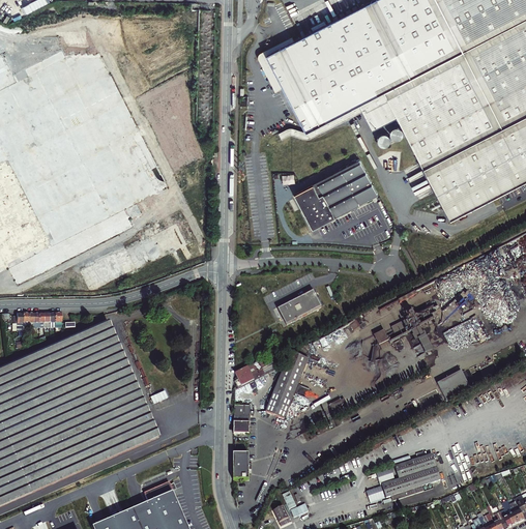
[(27,9),(44,4),(41,0),(31,0),(25,2),(27,9)]
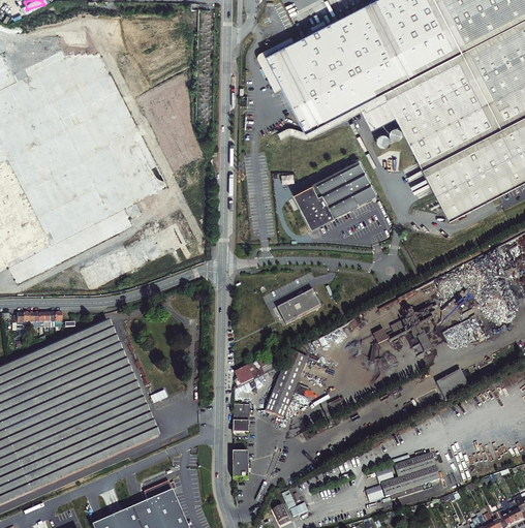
[(524,0),(372,0),(372,1),(358,8),(352,8),(334,18),(334,21),(327,24),(325,21),(311,27),(313,31),(305,35),(302,33),(302,37),(292,40),(291,37),(259,54),(258,58),(266,72),(275,92),(283,88),(306,133),(302,133),(291,128),(286,129),(278,133),(281,138),(289,134),(303,138),(306,138),(362,112),(371,131),(398,118),(420,161),(419,165),(432,191),(435,191),(449,219),(524,180),(524,0)]
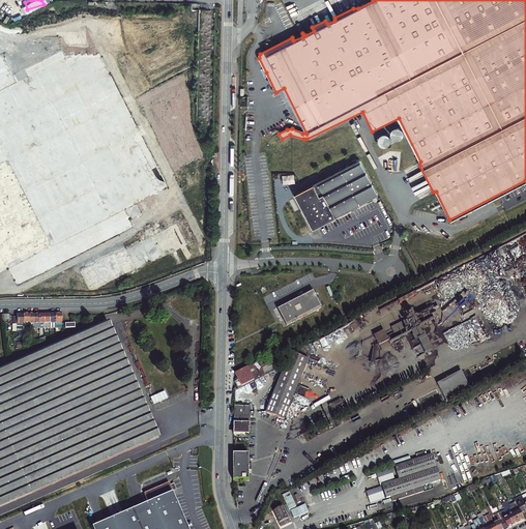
[(197,11),(188,10),(187,30),(196,31),(197,11)]
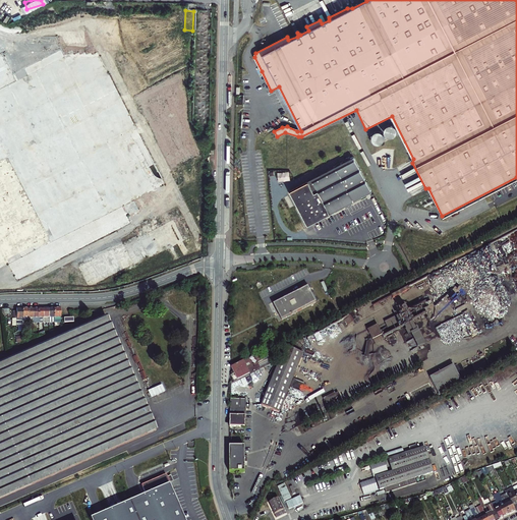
[(383,126),(382,134),(371,132),(369,145),(381,147),(382,137),(392,139),(393,128),(383,126)]
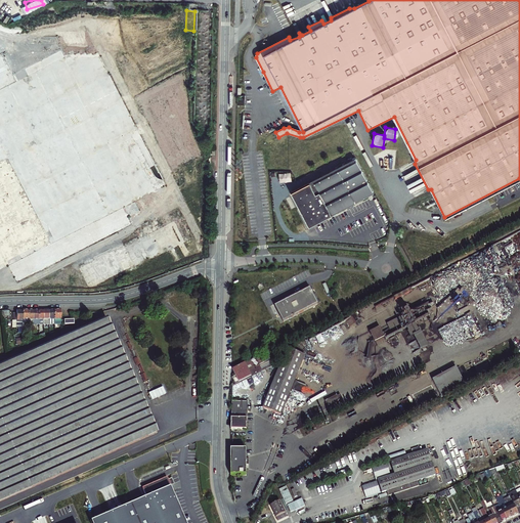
[(373,195),(356,161),(291,193),(308,228),(373,195)]
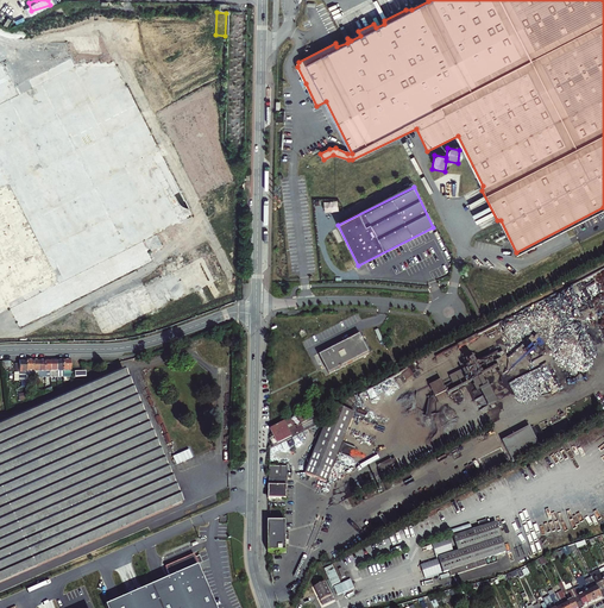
[(356,337),(315,357),(325,376),(365,356),(356,337)]
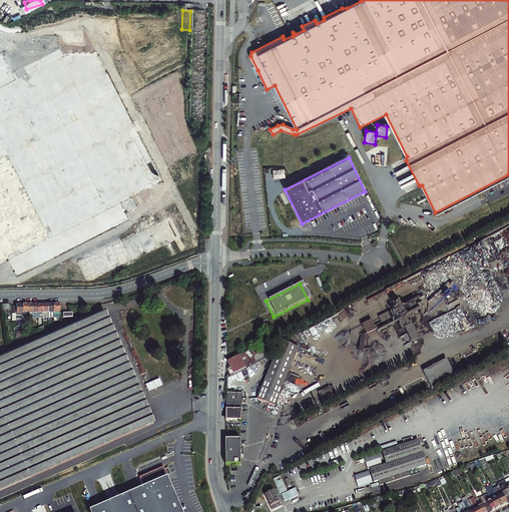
[(19,315),(19,304),(13,305),(13,308),(9,308),(9,315),(19,315)]
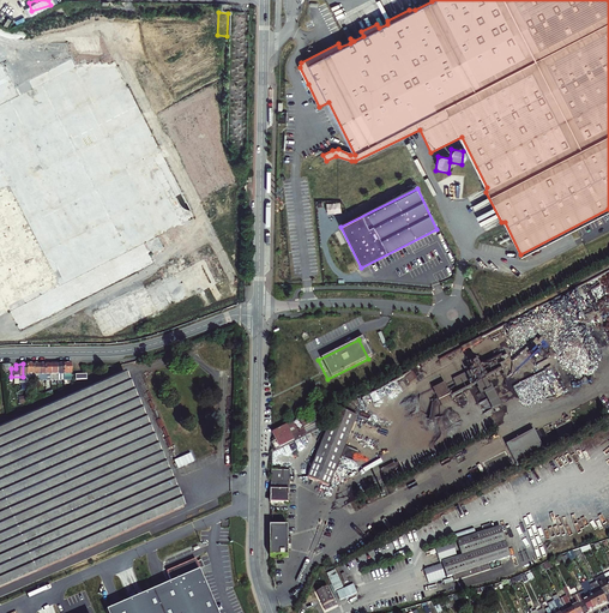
[(0,586),(29,574),(143,524),(151,521),(181,508),(161,462),(120,372),(13,419),(0,425),(0,586)]
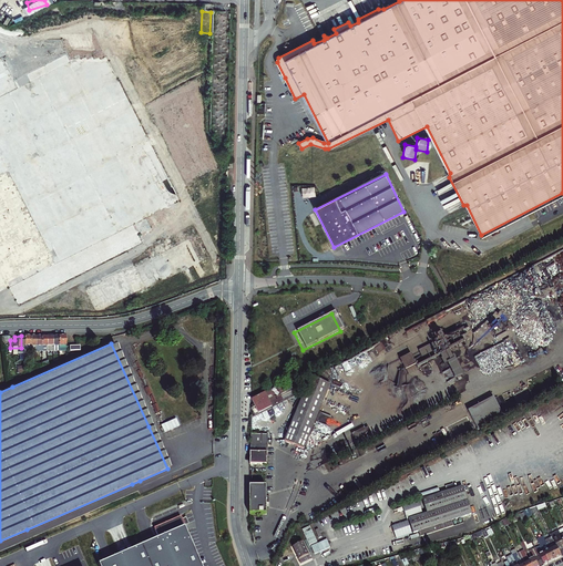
[(131,367),(149,415),(162,410),(164,419),(154,422),(159,434),(184,425),(186,431),(195,428),(187,409),(177,412),(174,401),(159,407),(142,362),(131,367)]
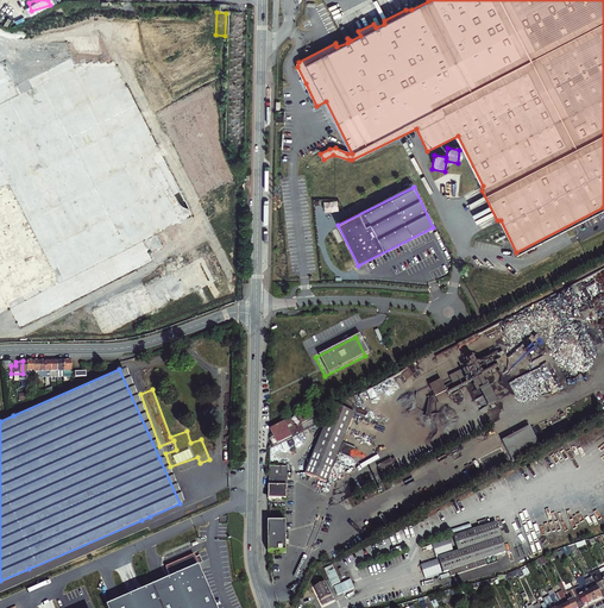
[(352,415),(331,406),(302,475),(322,483),(352,415)]
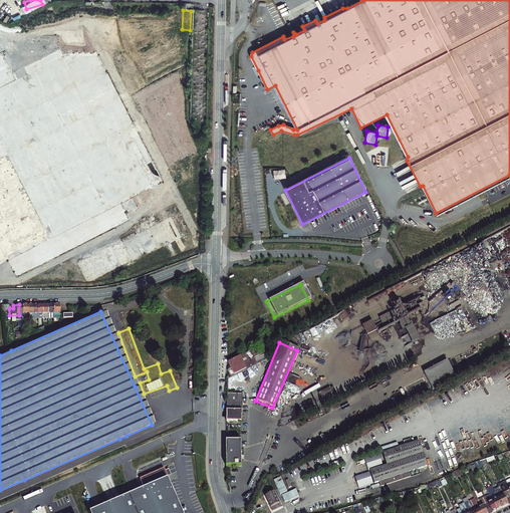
[(245,361),(242,355),(225,363),(228,370),(224,371),(224,372),(227,378),(268,358),(265,353),(262,355),(261,353),(245,361)]
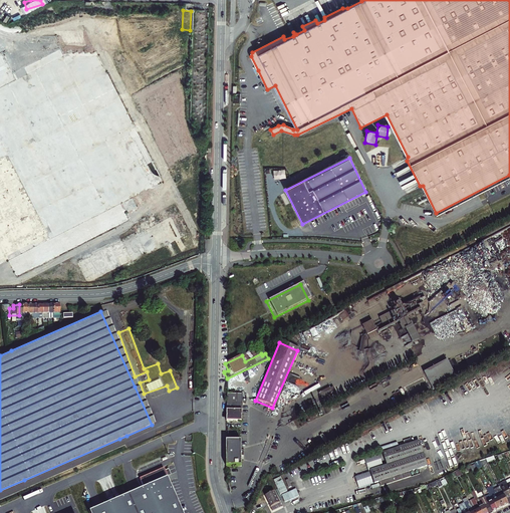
[(441,362),(419,374),(426,390),(450,378),(441,362)]
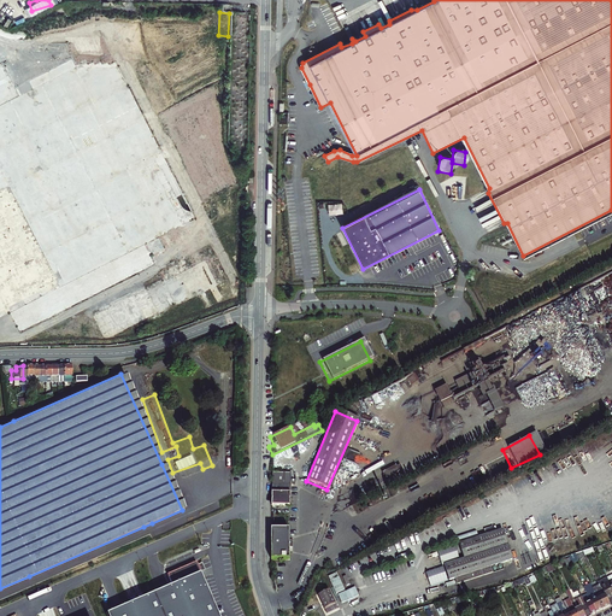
[(268,474),(268,508),(286,508),(287,474),(268,474)]
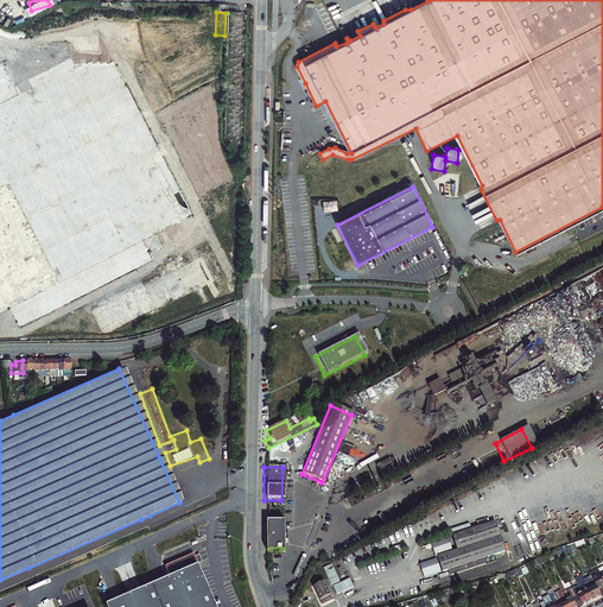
[(262,537),(261,555),(280,554),(280,524),(262,524),(262,537)]
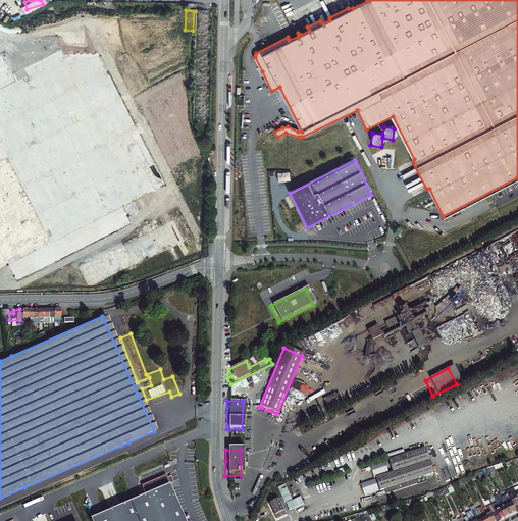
[(427,455),(391,466),(395,478),(376,483),(380,496),(434,479),(427,455)]
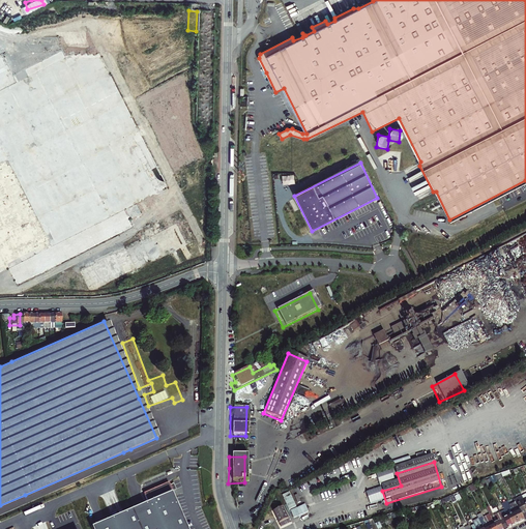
[(493,482),(488,485),(488,487),(490,489),(491,491),(496,489),(493,482)]
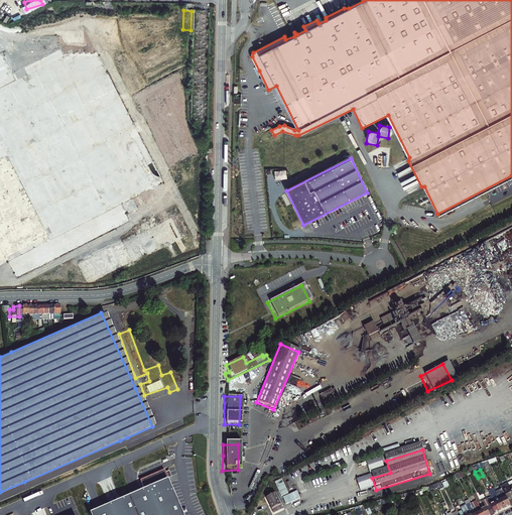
[(140,490),(85,514),(177,514),(166,491),(167,490),(164,480),(167,478),(165,473),(161,474),(160,471),(136,481),(140,490)]
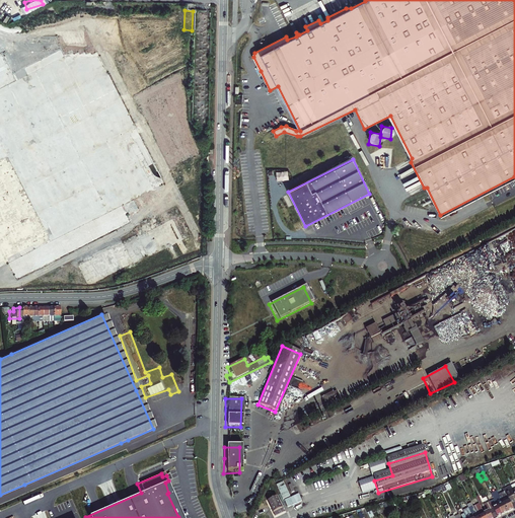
[(514,502),(508,490),(501,493),(503,498),(511,513),(514,510),(511,503),(514,502)]
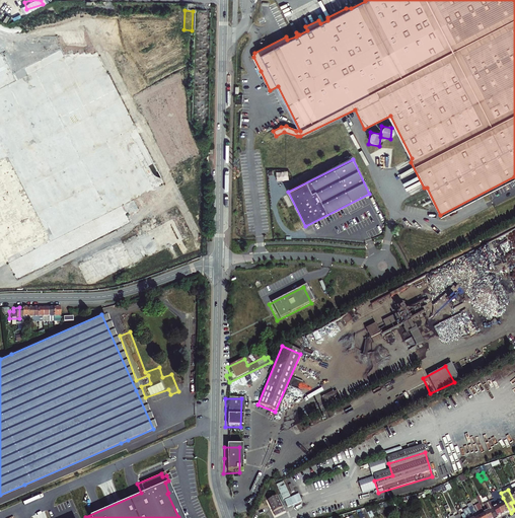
[(494,495),(489,498),(491,503),(493,507),(494,509),(498,517),(502,517),(505,516),(497,501),(496,498),(494,495)]
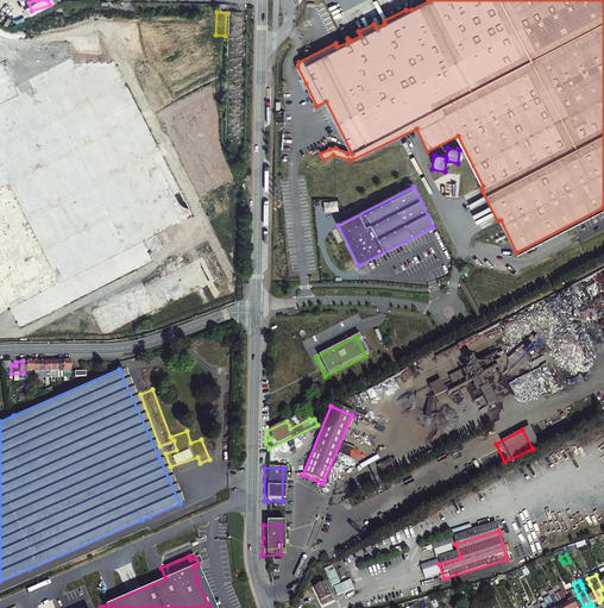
[(599,602),(590,584),(586,585),(585,583),(582,584),(592,606),(599,602)]
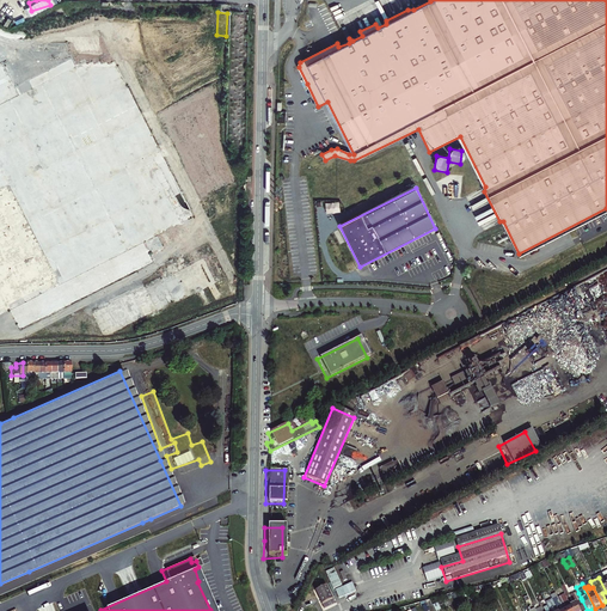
[(311,594),(318,608),(329,603),(323,588),(311,594)]
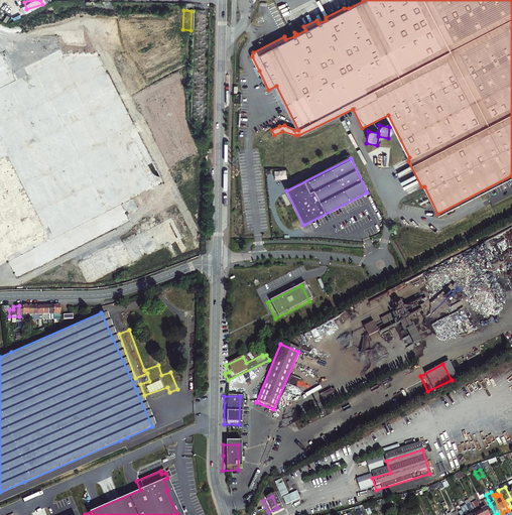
[(484,514),(483,512),(479,505),(479,504),(477,505),(473,496),(471,498),(474,504),(476,508),(476,509),(478,514),(484,514)]
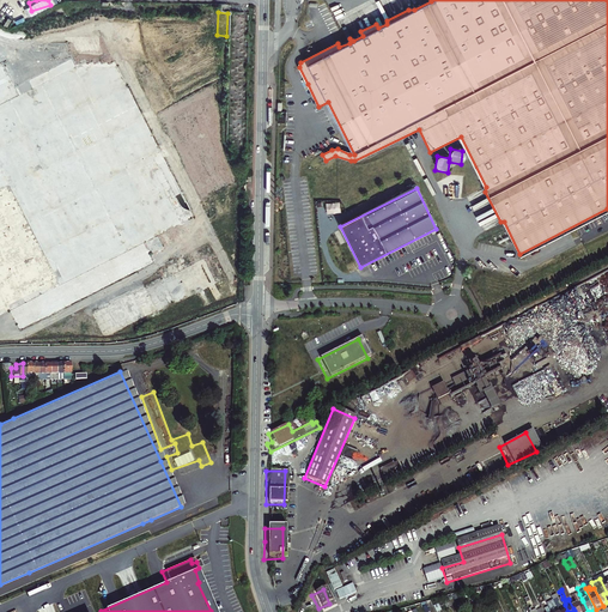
[(588,611),(583,601),(582,599),(579,594),(575,598),(576,599),(582,611),(588,611)]
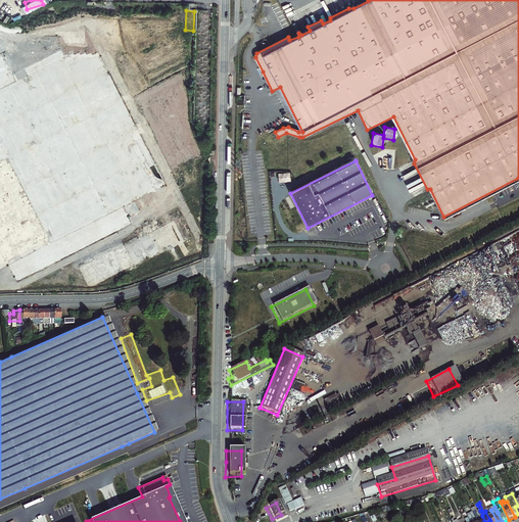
[(497,521),(491,511),(490,510),(485,512),(489,519),(490,521),(497,521)]
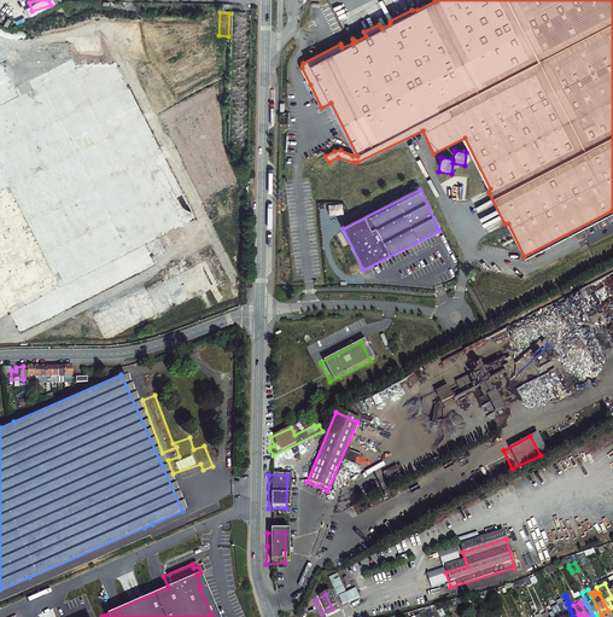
[(567,604),(560,607),(565,616),(572,616),(570,610),(570,609),(567,604)]
